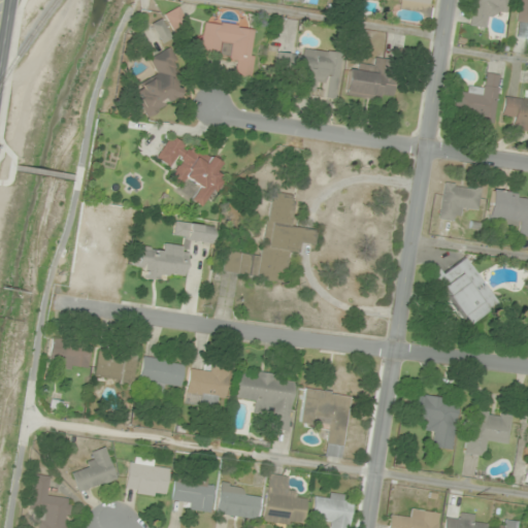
[(430,0),(396,0),(397,8),(419,9),(419,4),(431,5),(430,0)]
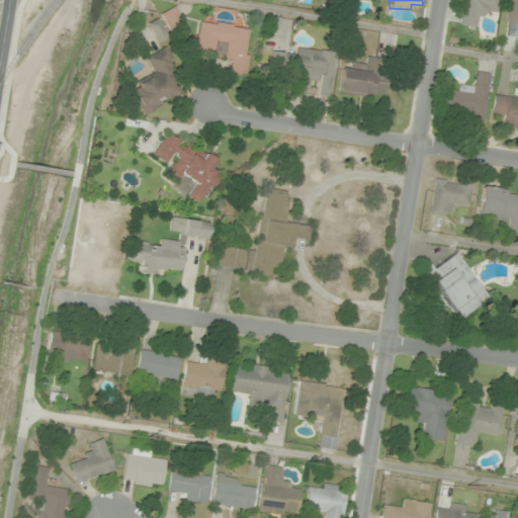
[(462,0),(459,24),(477,27),(479,13),(497,16),(498,0),(462,0)]
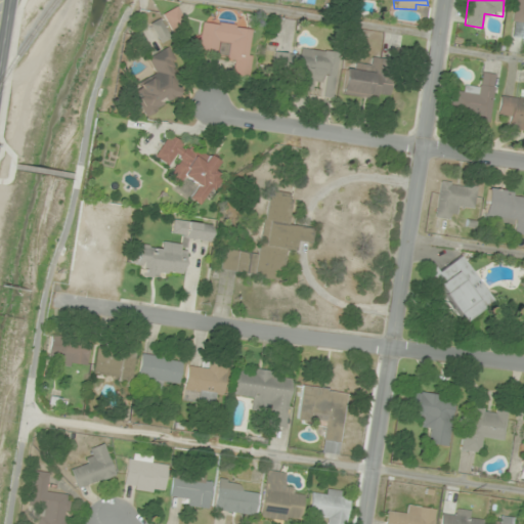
[(523,0),(514,0),(511,36),(523,37),(523,25),(523,24),(523,0)]
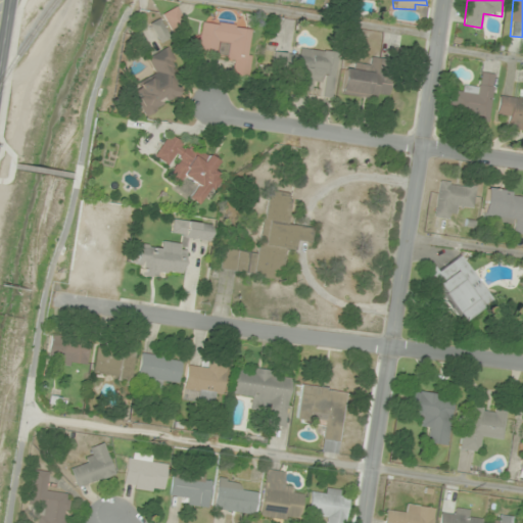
[(187,29),(177,9),(149,22),(159,43),(187,29)]
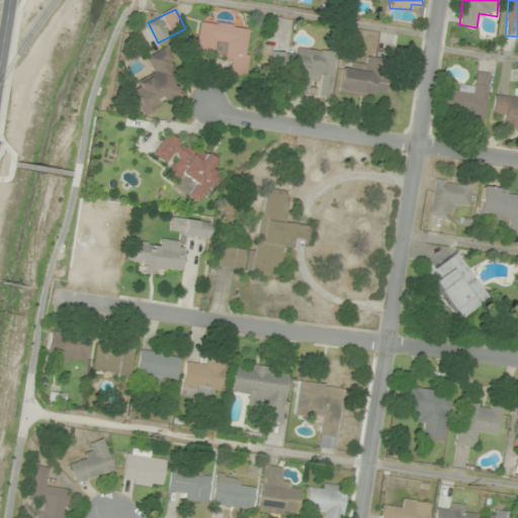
[(245,78),(252,27),(204,20),(199,54),(232,59),(229,75),(245,78)]
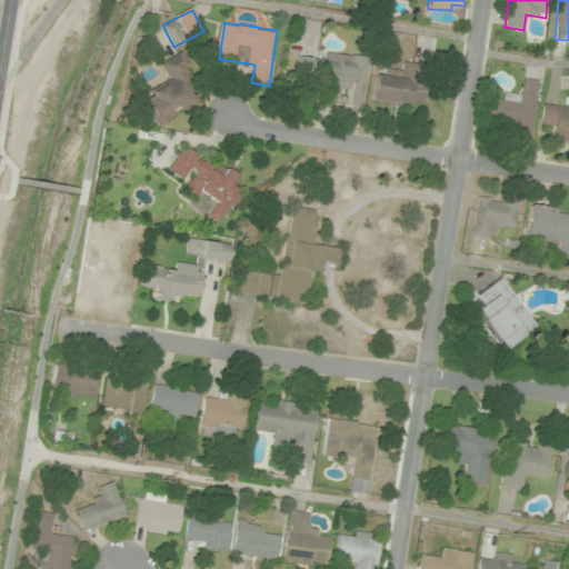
[(360,108),(367,58),(322,51),(316,97),(345,100),(343,106),(360,108)]
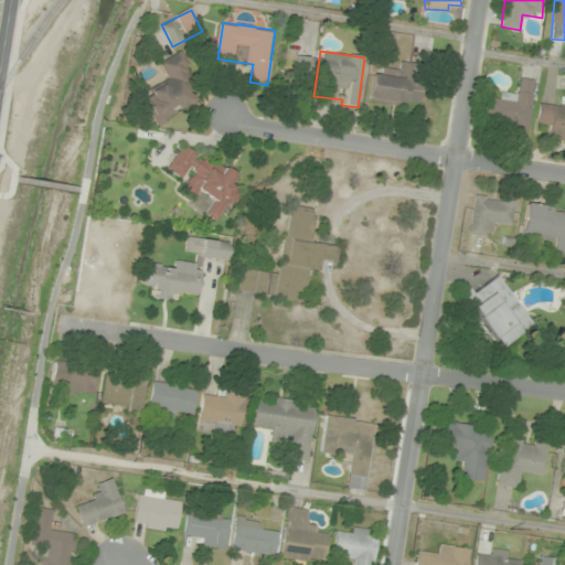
[(159,62),(168,81),(140,93),(155,124),(200,103),(178,53),(159,62)]
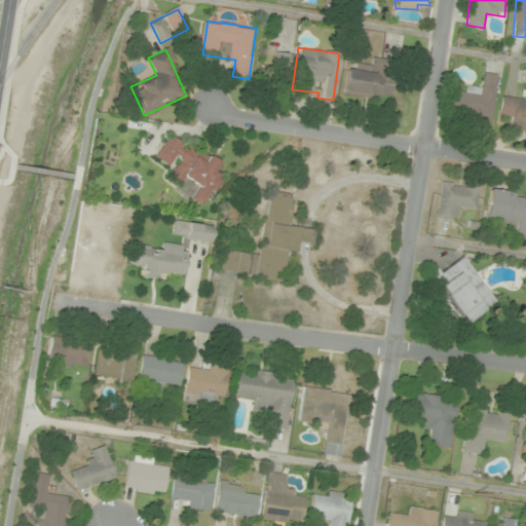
[(391,96),(393,70),(385,70),(386,59),(372,58),(371,67),(346,64),(343,96),(379,99),(379,94),(391,96)]
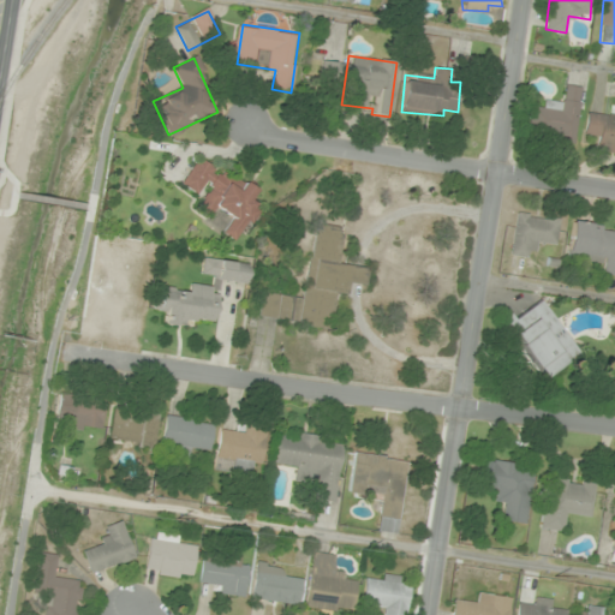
[(574,142),(581,88),(567,85),(565,101),(544,99),(543,107),(531,106),(527,136),(574,142)]
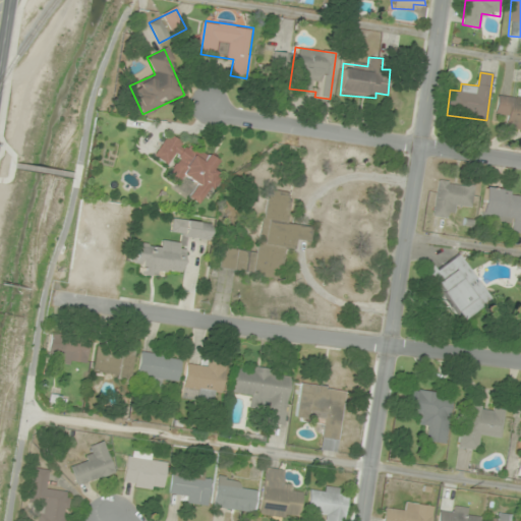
[(520,128),(520,90),(519,98),(497,96),(495,115),(506,116),(505,127),(520,128)]
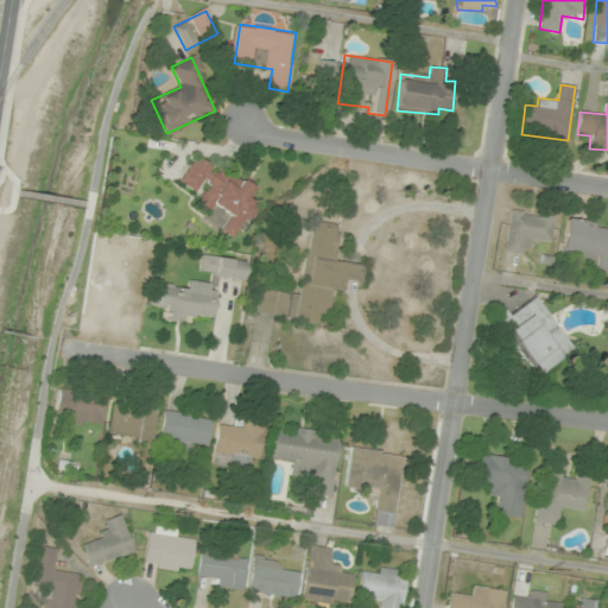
[(179,182),(201,195),(195,206),(209,214),(214,206),(229,215),(220,230),(236,240),(258,204),(248,198),(254,189),(196,154),(179,182)]
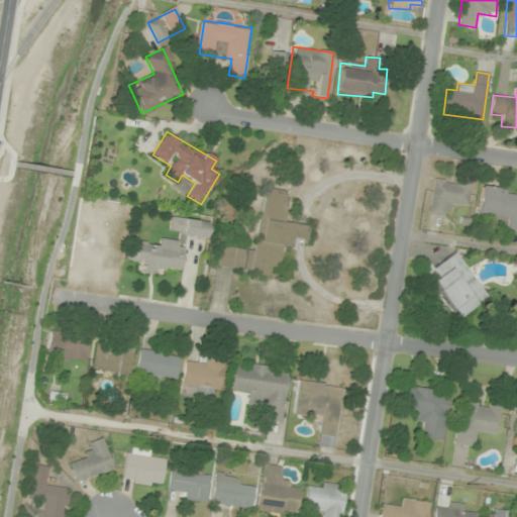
[(429,215),(448,217),(450,206),(468,208),(471,183),(434,179),(429,215)]
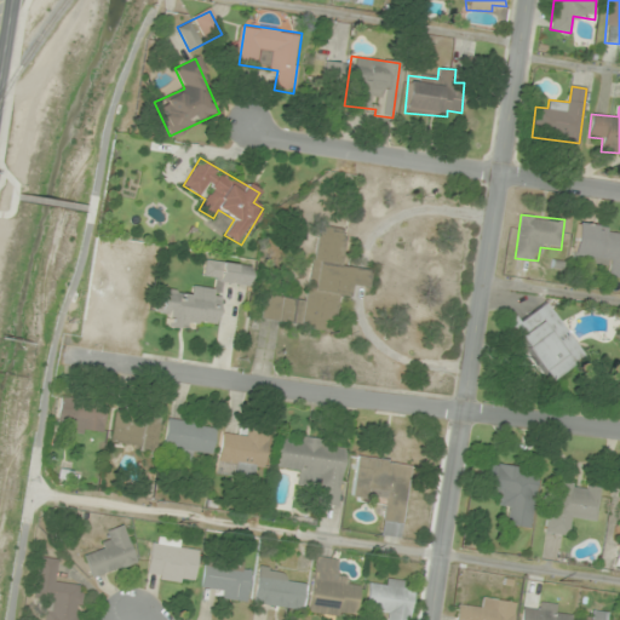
[(619,228),(577,223),(572,259),(609,264),(608,276),(619,277),(619,228)]
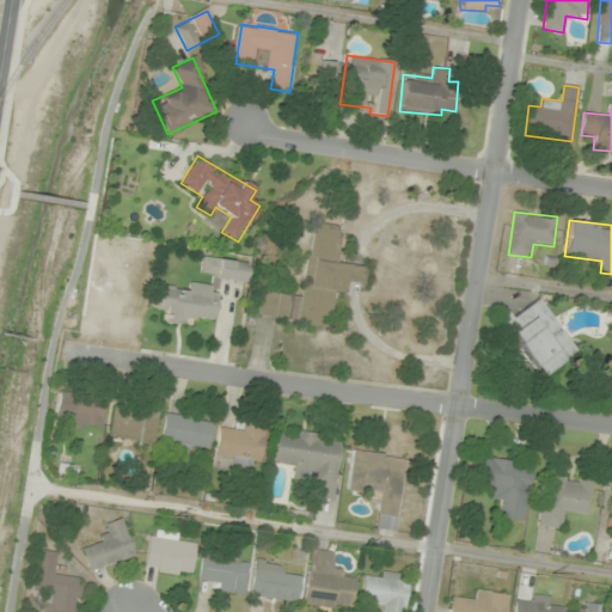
[(303,297),(261,289),(257,316),(328,328),(332,293),(346,294),(348,281),(363,283),(367,268),(337,263),(342,227),(314,222),(303,297)]
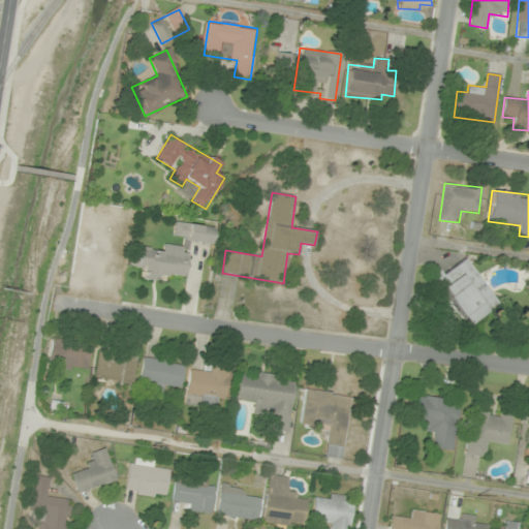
[(214,226),(175,222),(173,239),(212,244),(214,226)]
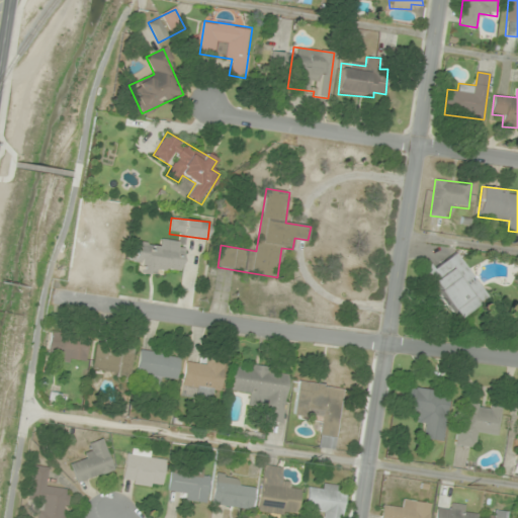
[(160,275),(160,268),(181,270),(184,241),(159,239),(159,247),(132,244),(131,261),(140,262),(139,273),(160,275)]
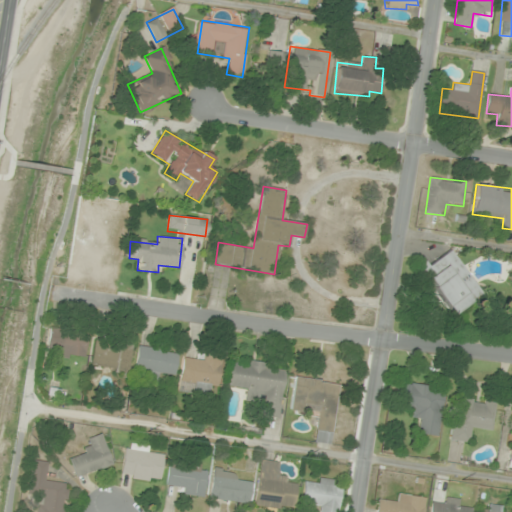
[(452,317),(483,296),(451,248),(420,269),(452,317)]
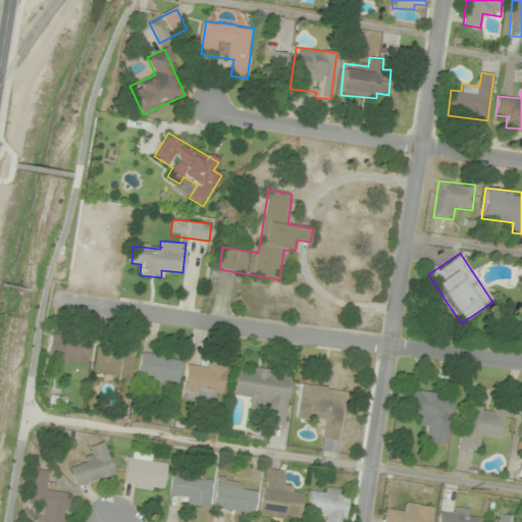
[(86,367),(89,341),(51,335),(48,362),(86,367)]
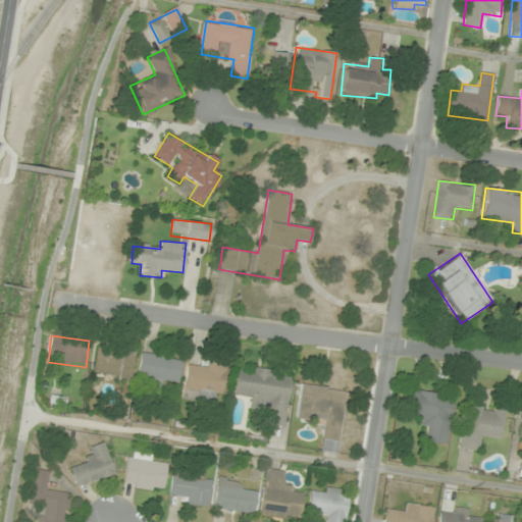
[(94,375),(133,377),(135,348),(96,345),(94,375)]
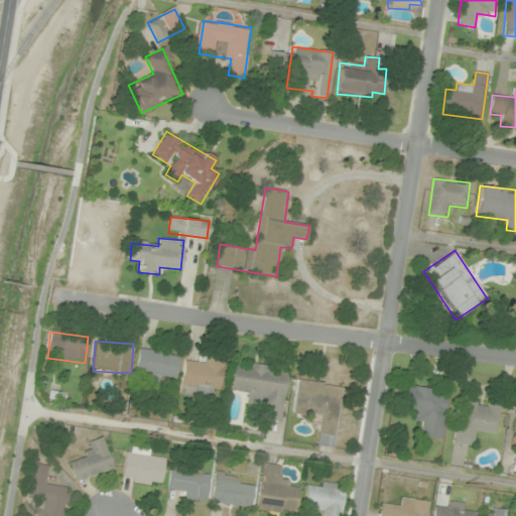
[(161,376),(177,378),(180,353),(139,348),(136,372),(151,374),(149,383),(160,384),(161,376)]
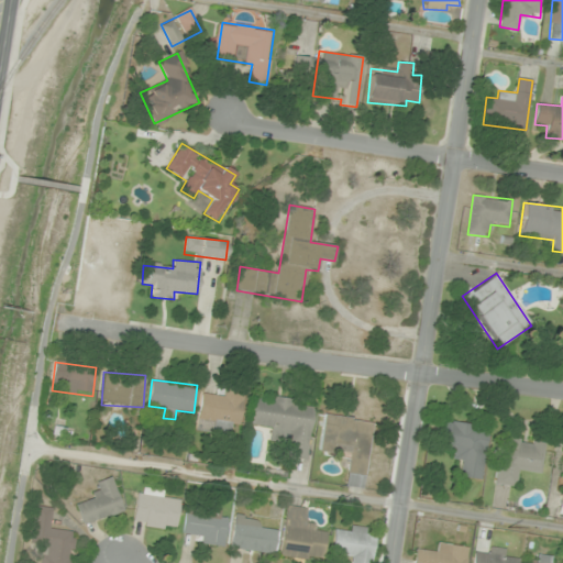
[(251,426),(274,429),(273,441),(294,444),(293,457),(307,460),(315,401),(255,394),(251,426)]
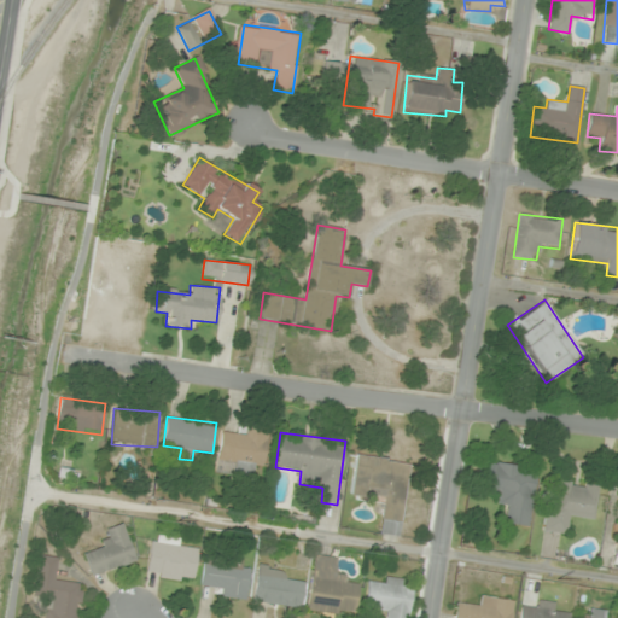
[(401,536),(410,461),(357,454),(351,494),(383,499),(378,532),(401,536)]
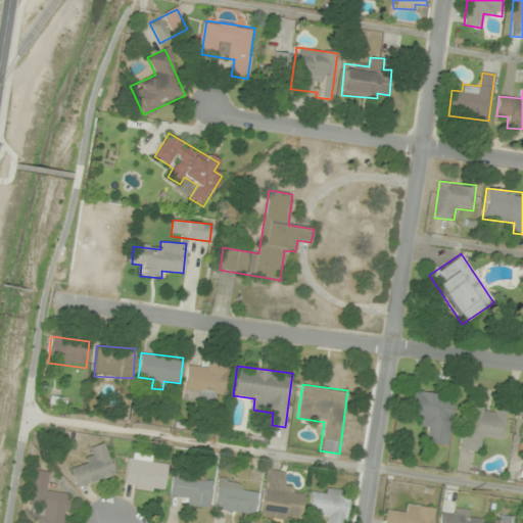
[(421,427),(429,428),(428,443),(449,445),(455,395),(406,390),(403,414),(422,416),(421,427)]
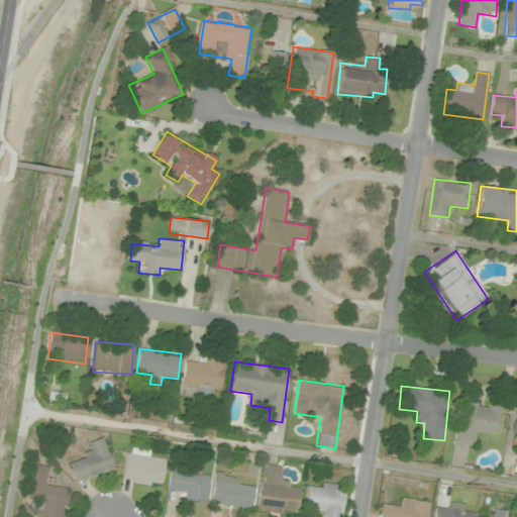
[(454,443),(475,446),(477,432),(497,435),(501,406),(469,402),(468,414),(458,412),(454,443)]
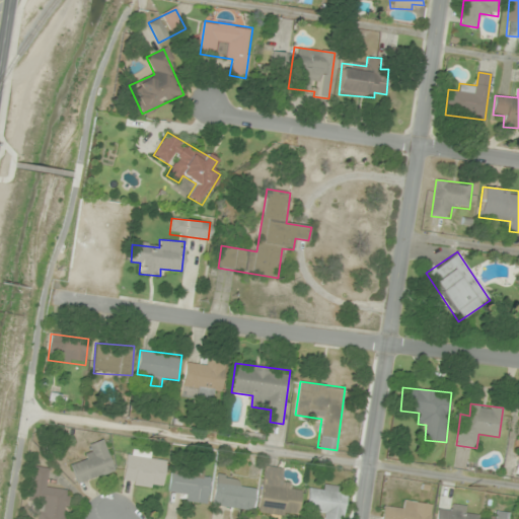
[(114,472),(105,440),(85,445),(89,458),(71,462),(76,483),(114,472)]
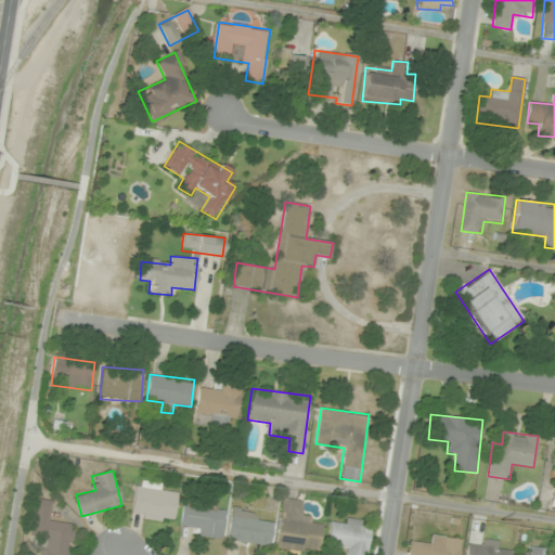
[(173,523),(179,487),(136,481),(131,516),(173,523)]
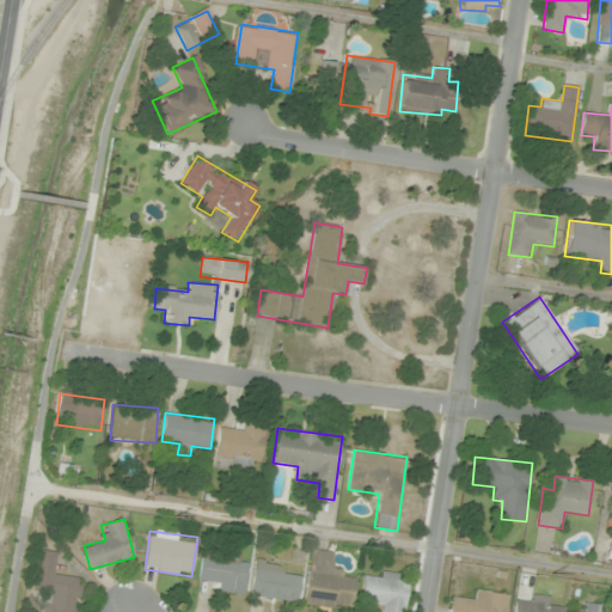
[(78,611),(84,577),(55,575),(59,552),(38,549),(32,591),(47,592),(43,611),(78,611)]
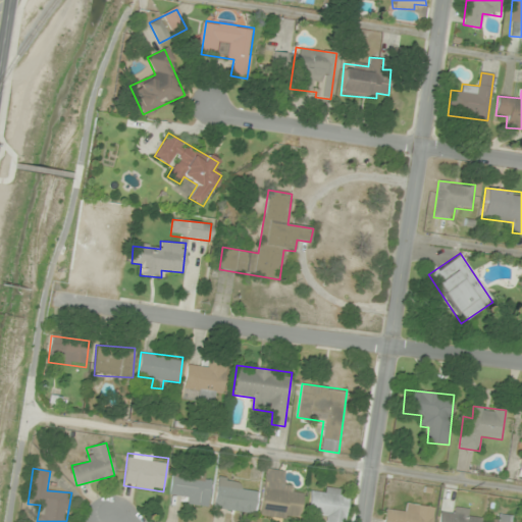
[(260,516),(301,520),(304,493),(293,492),(294,484),(284,482),(285,470),(265,468),(260,516)]
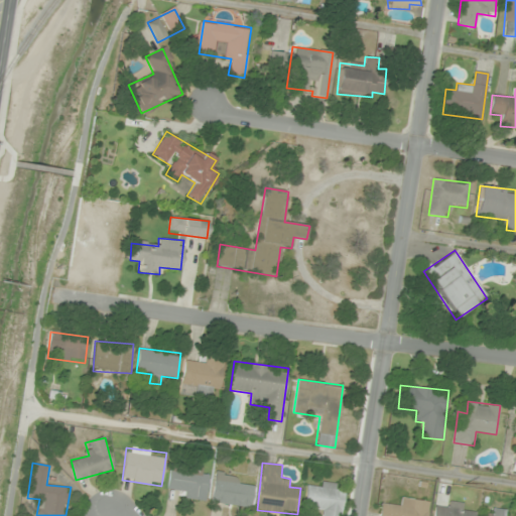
[(183,498),(206,500),(209,470),(170,466),(168,490),(184,491),(183,498)]
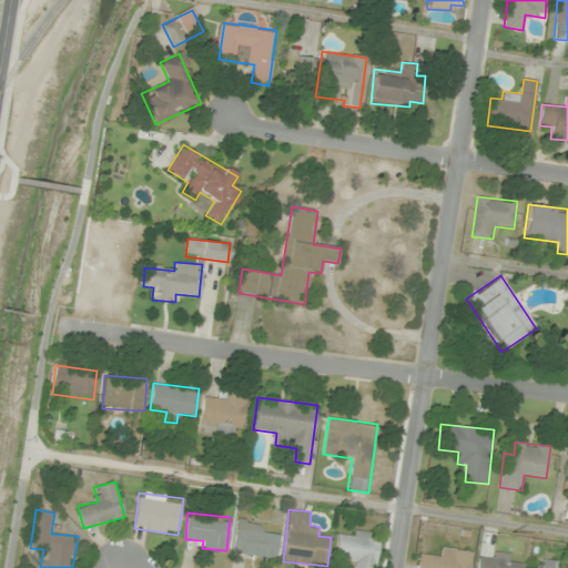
[(281,535),(262,533),(263,524),(236,520),(233,554),(277,559),(281,535)]
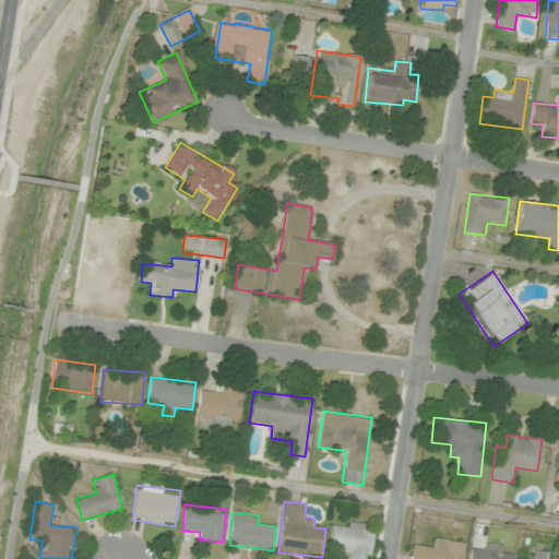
[(369,558),(375,527),(344,523),(344,528),(332,527),(330,548),(349,551),(348,558),(369,558)]
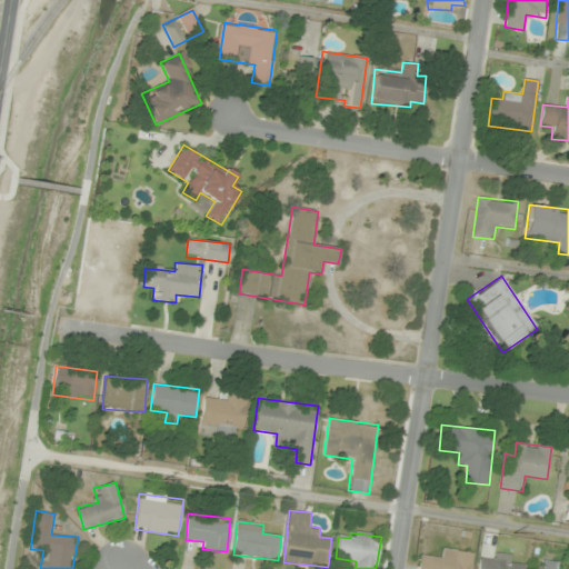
[(441,558),(419,556),(417,568),(470,568),(472,552),(442,548),(441,558)]
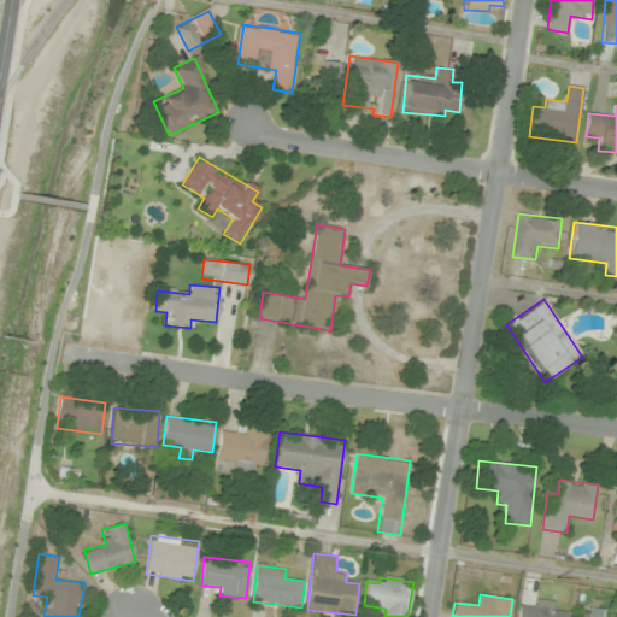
[(518,616),(568,616),(569,612),(556,611),(557,600),(535,598),(534,609),(519,606),(518,616)]
